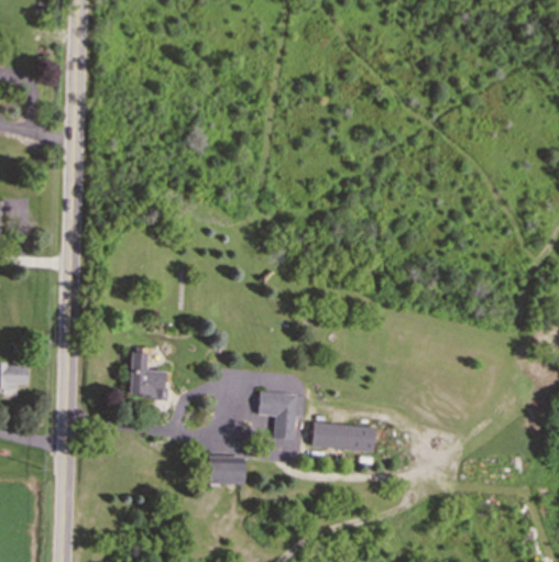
[(149,351),(132,350),(130,395),(166,396),(167,368),(148,367),(149,351)]
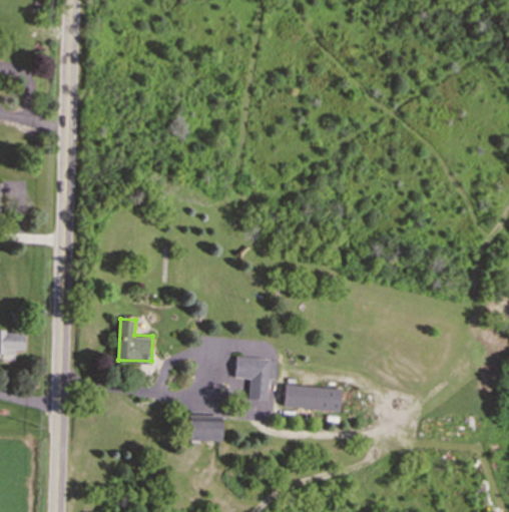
[(16,349),(25,349),(26,331),(0,330),(0,354),(16,355),(16,349)]
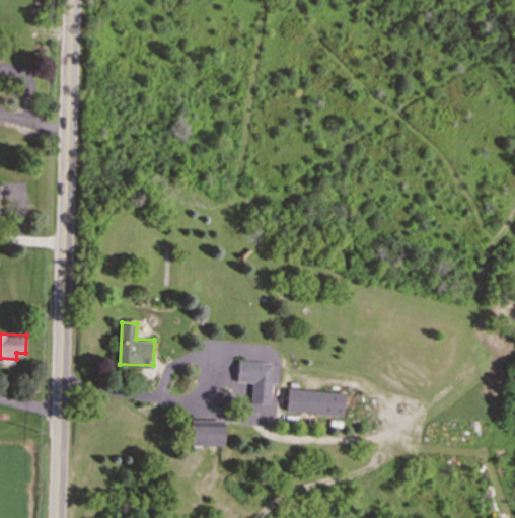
[(282,362),(240,359),(238,380),(253,381),(252,401),(272,403),(272,402),(279,402),(282,362)]
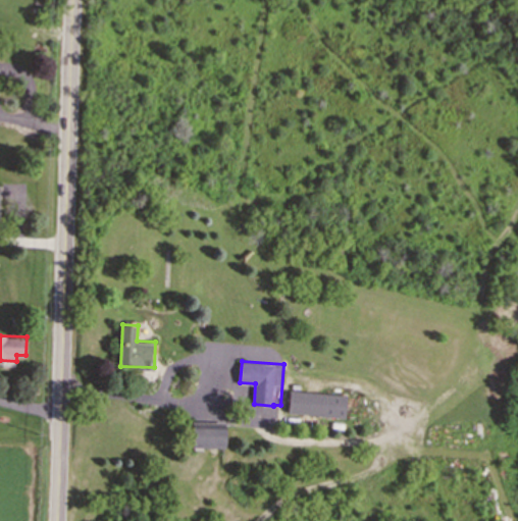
[(290,413),(347,416),(348,394),(291,391),(290,413)]
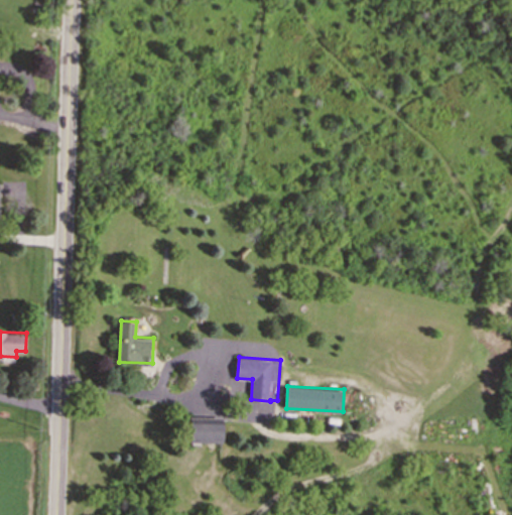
[(223,442),(223,422),(213,422),(213,416),(189,416),(189,441),(223,442)]
